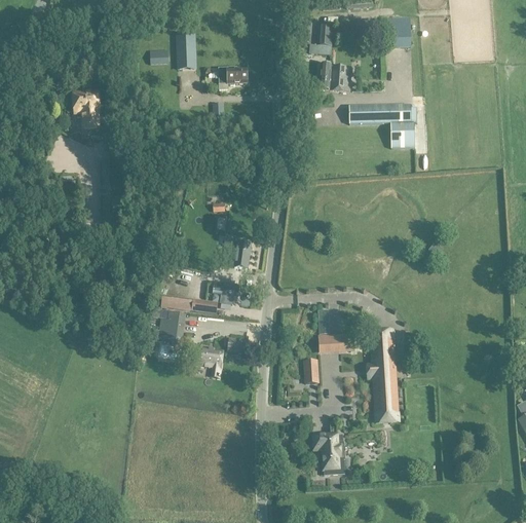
[(322,0),(323,9),(339,7),(338,0),(322,0)]
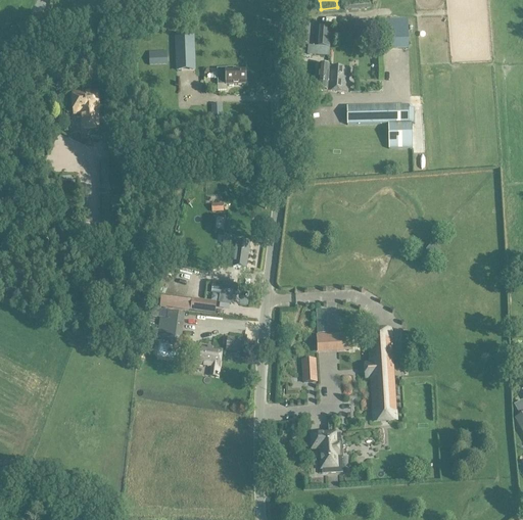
[(308,2),(300,2),(300,10),(308,10),(308,2)]
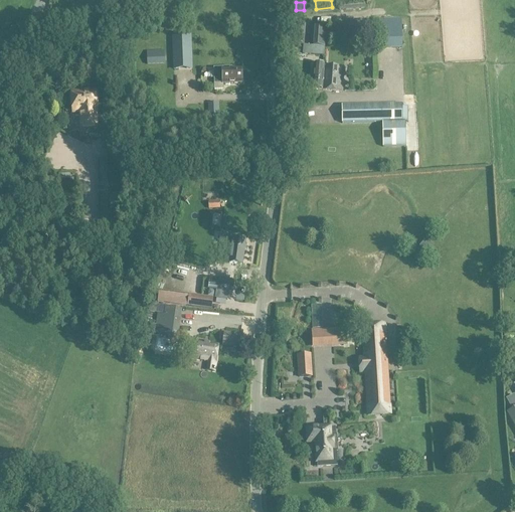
[(194,12),(179,12),(180,25),(194,24),(194,12)]
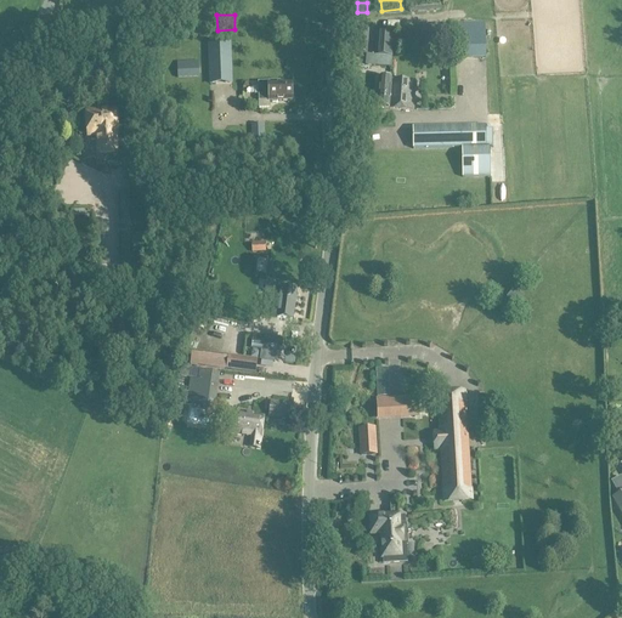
[(471,29),(471,22),(471,21),(464,22),(452,22),(452,29),(452,58),(486,57),(486,28),(471,29)]
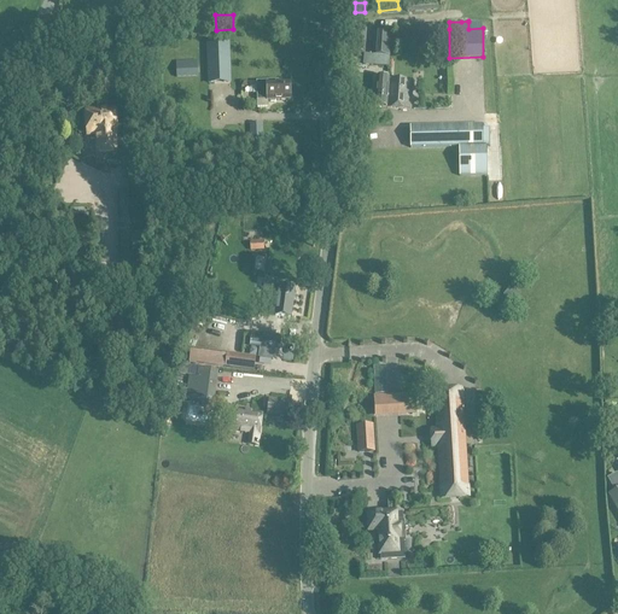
[(435,22),(435,36),(444,35),(444,22),(435,22)]
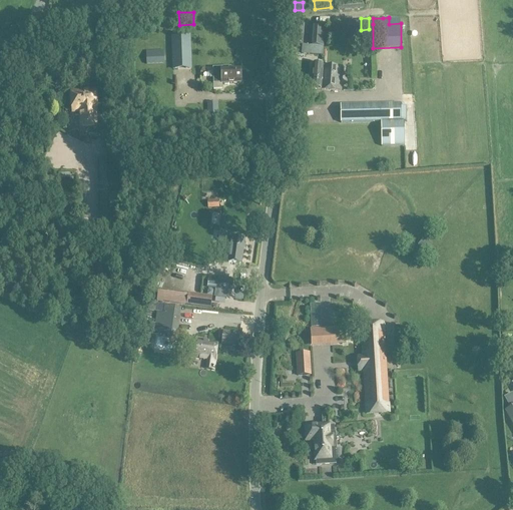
[(358,19),(349,19),(349,31),(357,31),(358,19)]
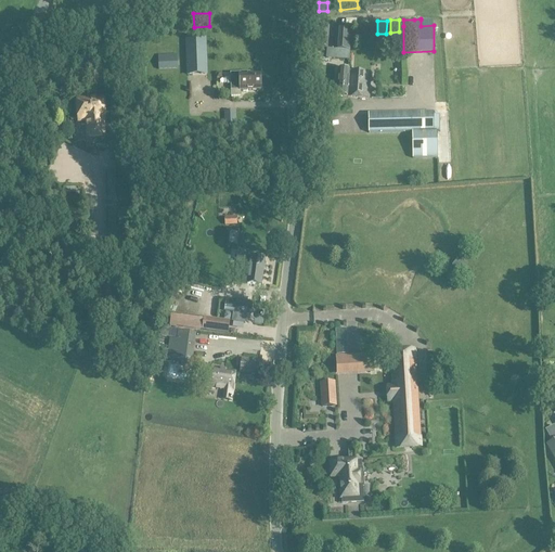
[(340,24),(338,46),(350,47),(351,25),(351,24),(340,23),(340,24)]
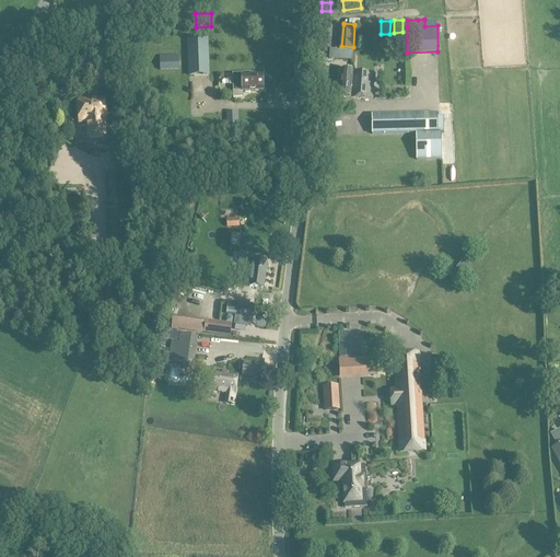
[(208,35),(187,36),(188,73),(209,72),(208,35)]
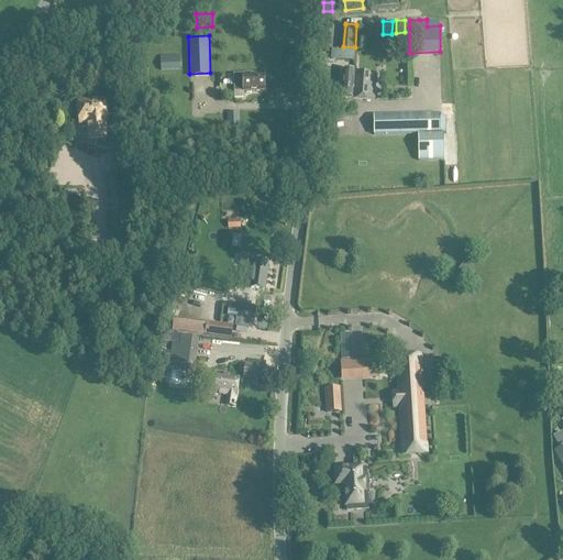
[(116,44),(88,47),(89,56),(117,54),(116,44)]
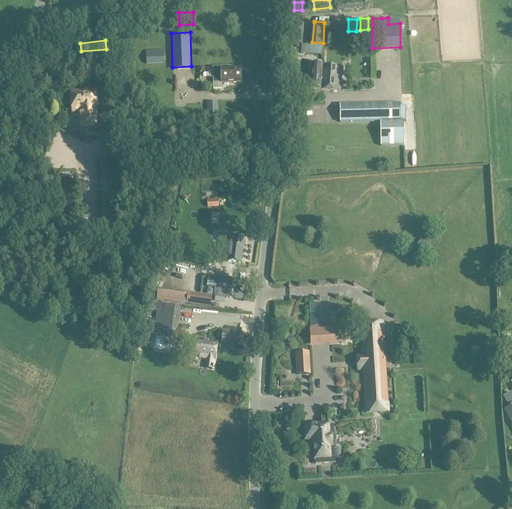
[(311,43),(301,42),(300,51),(322,52),(323,44),(311,43)]
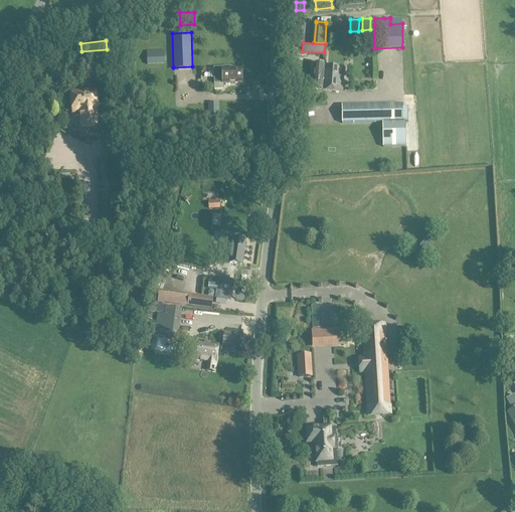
[(165,47),(147,48),(147,62),(165,61),(165,47)]
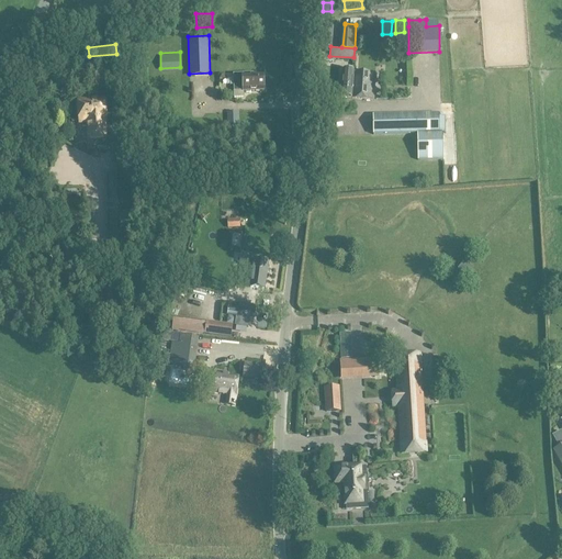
[(344,68),(341,94),(373,97),(375,71),(344,68)]
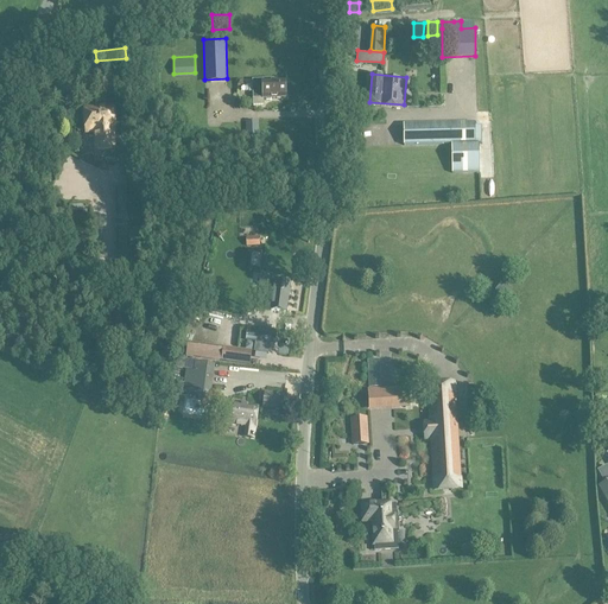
[(252,77),(252,81),(248,81),(249,89),(252,89),(253,103),(264,103),(264,95),(285,95),(285,80),(276,80),(276,76),(252,77)]
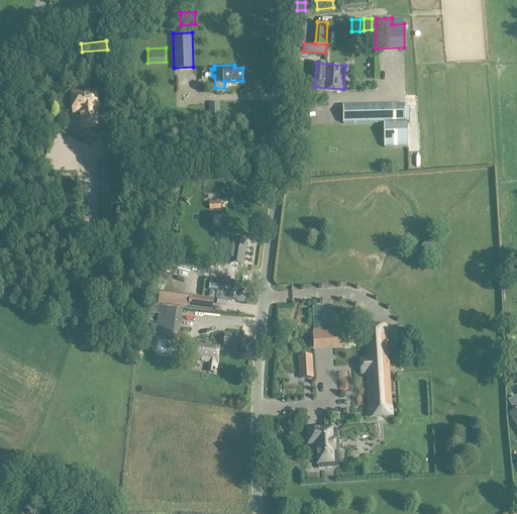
[(95,88),(73,90),(74,111),(81,111),(82,126),(97,125),(95,88)]
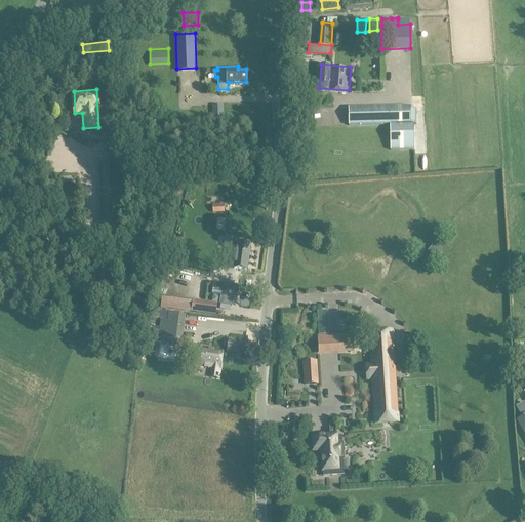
[(223,102),(211,103),(212,122),(224,121),(223,102)]
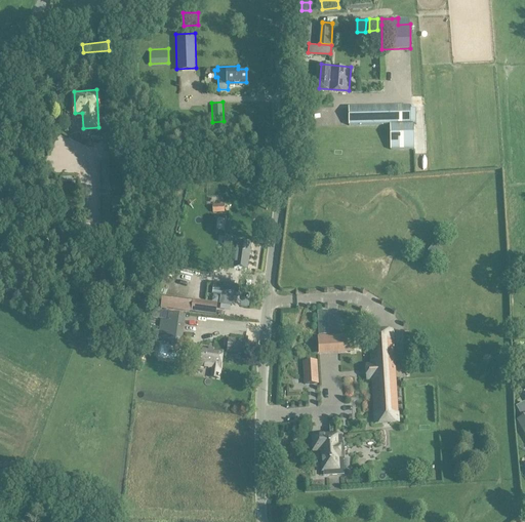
[(410,104),(348,105),(349,123),(390,122),(390,147),(414,146),(413,120),(410,120),(410,104)]
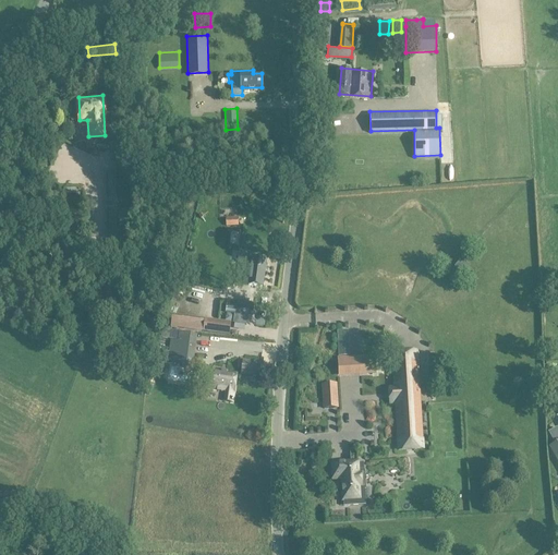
[(129,170),(106,170),(107,251),(131,250),(129,170)]
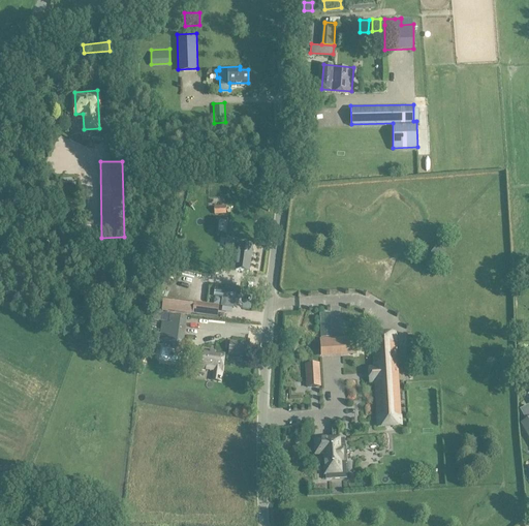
[(251,245),(238,244),(236,259),(235,268),(248,269),(251,245)]
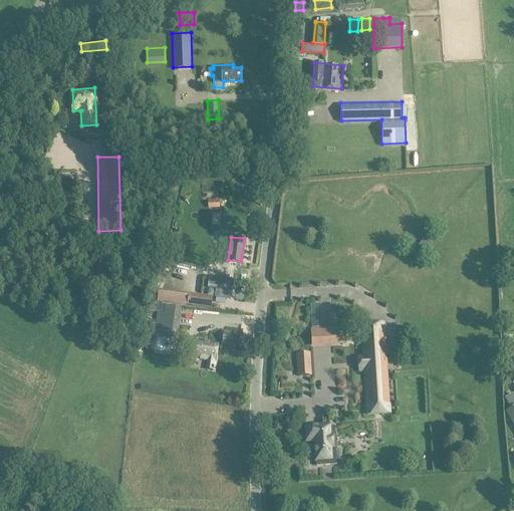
[(228,288),(232,289),(234,279),(210,276),(209,286),(216,287),(215,294),(227,295),(228,288)]
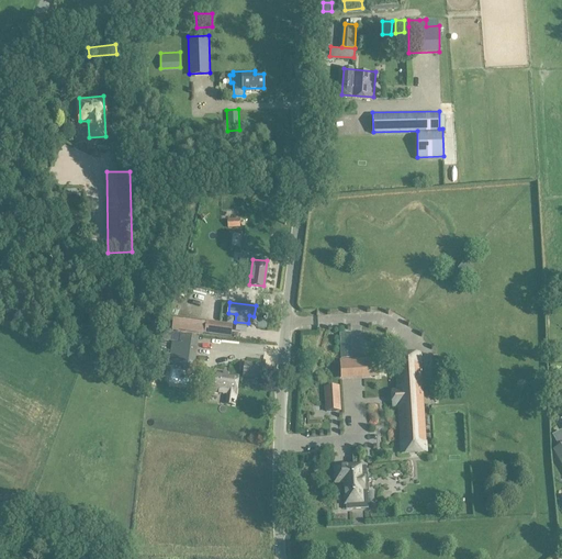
[(206,320),(204,332),(232,335),(233,323),(206,320)]
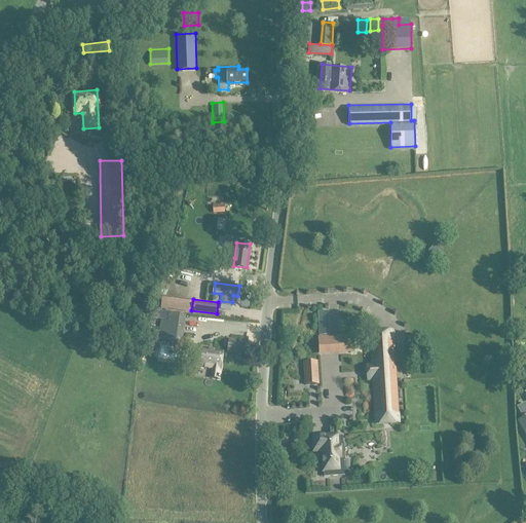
[(316,309),(318,333),(329,332),(328,308),(316,309)]
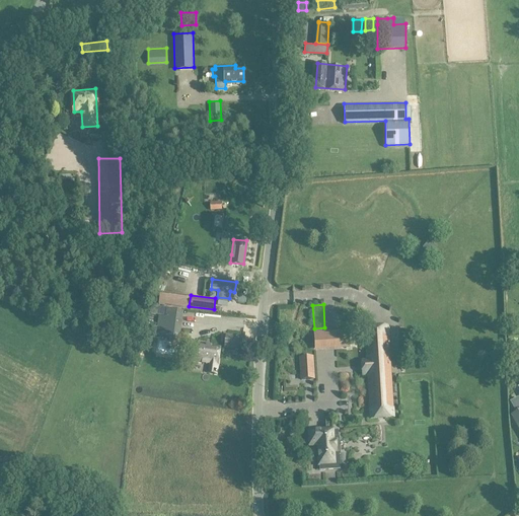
[(179,339),(182,316),(170,315),(167,337),(179,339)]
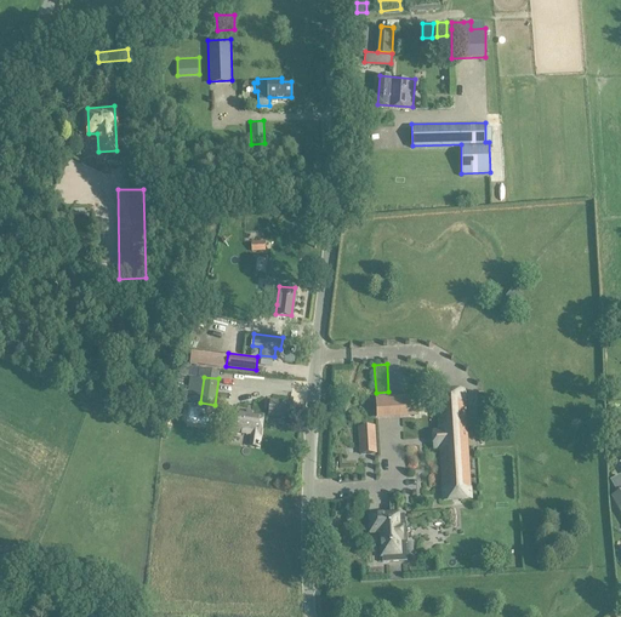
[(463,388),(436,389),(443,487),(469,485),(463,388)]
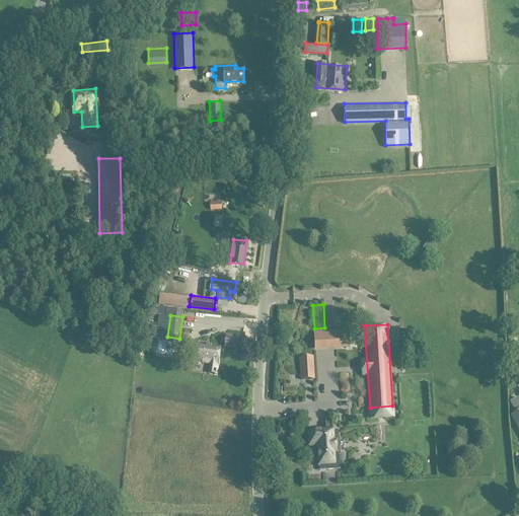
[(335,344),(349,343),(348,327),(334,328),(335,344)]
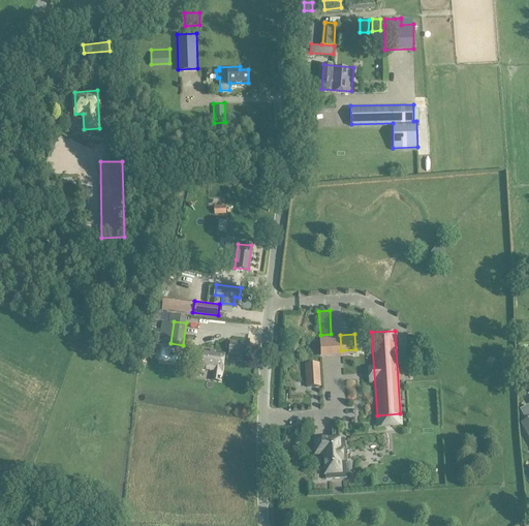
[(230,339),(228,352),(247,356),(249,342),(230,339)]
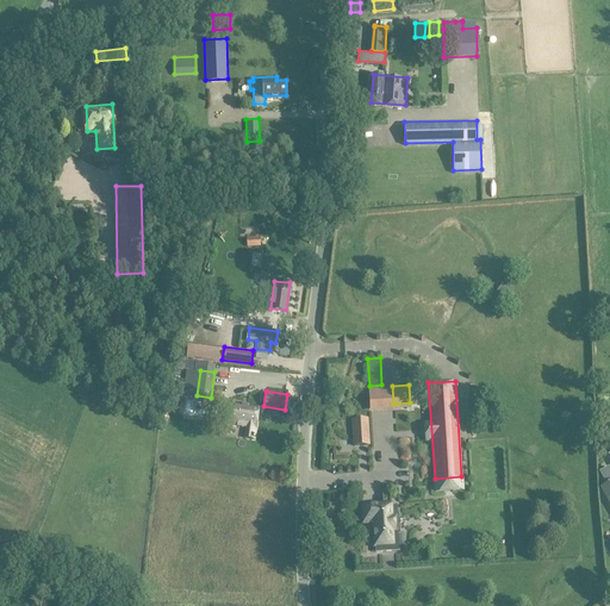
[(231,401),(229,420),(256,424),(259,405),(231,401)]
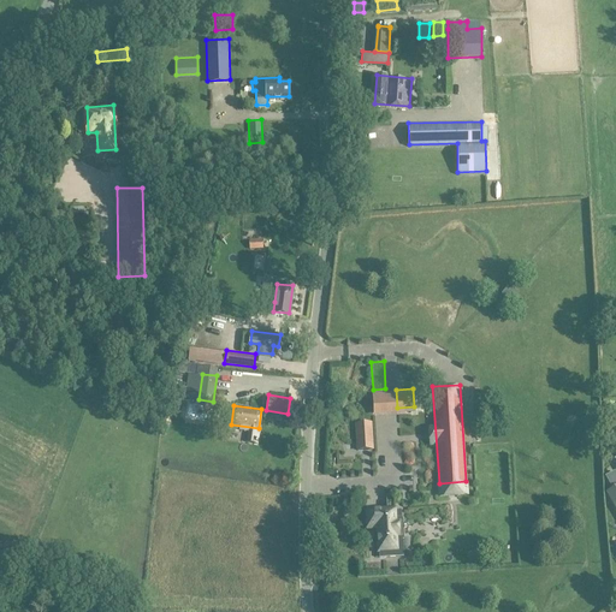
[(356,449),(373,447),(372,421),(355,421),(356,449)]
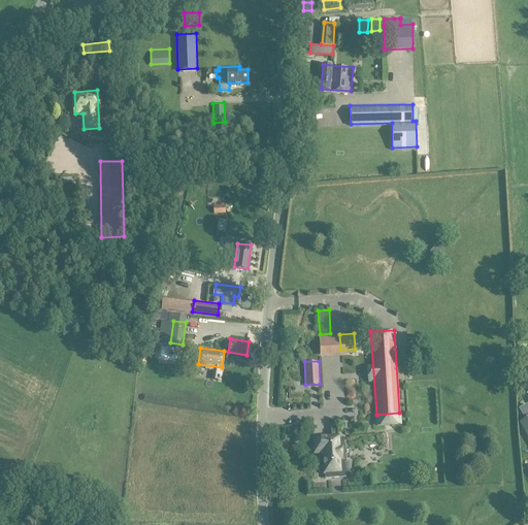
[(527,404),(527,402),(519,406),(525,418),(520,421),(527,435),(527,404)]
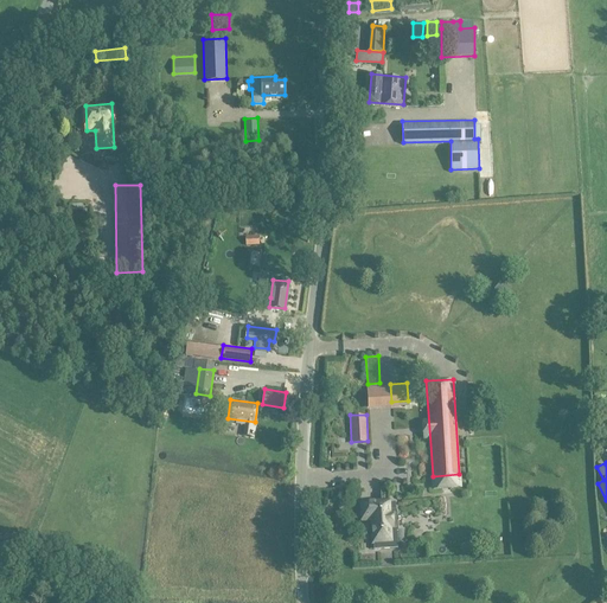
[(389,500),(362,502),(363,518),(371,518),(374,540),(391,539),(389,500)]
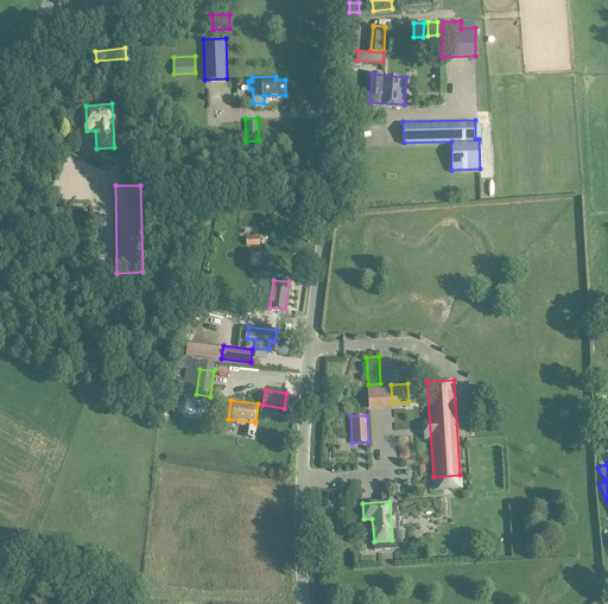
[(396,506),(397,527),(413,527),(412,504),(396,506)]
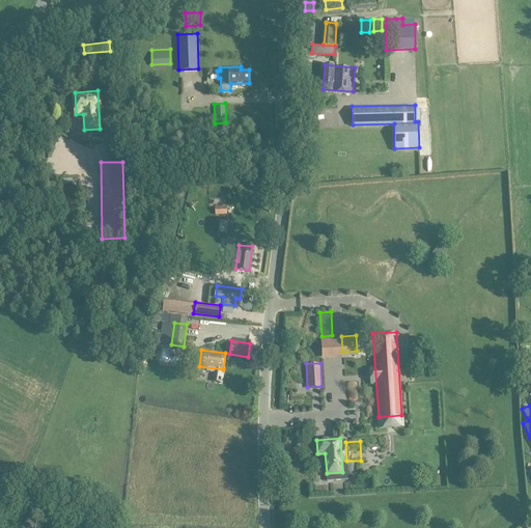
[(333,477),(332,489),(341,490),(342,478),(333,477)]
